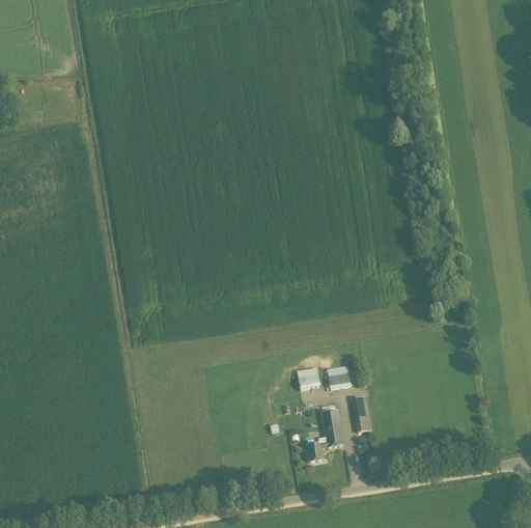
[(320,385),(317,368),(298,371),(300,388),(320,385)]
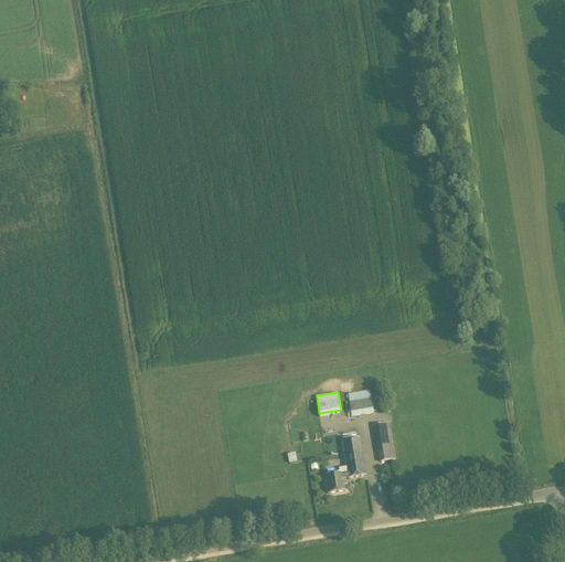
[(352,414),(373,411),(371,396),(350,400),(352,414)]
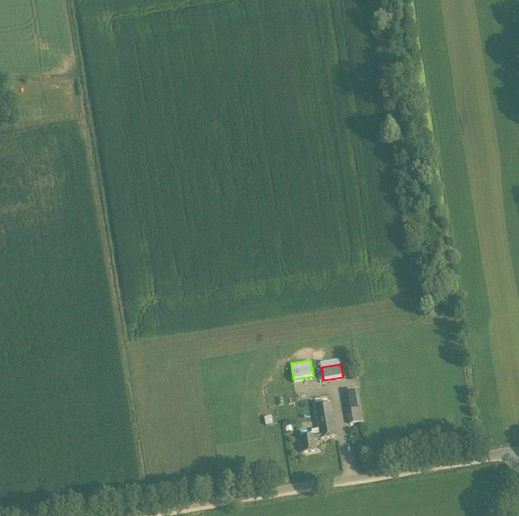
[(349,422),(364,420),(358,386),(344,388),(349,422)]
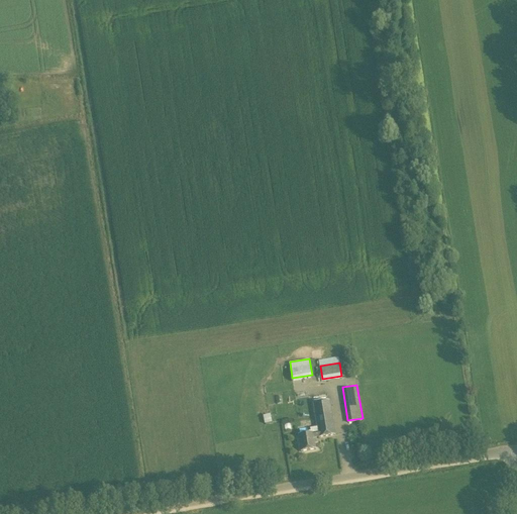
[(318,435),(335,432),(330,399),(314,402),(317,424),(320,434),(318,435)]
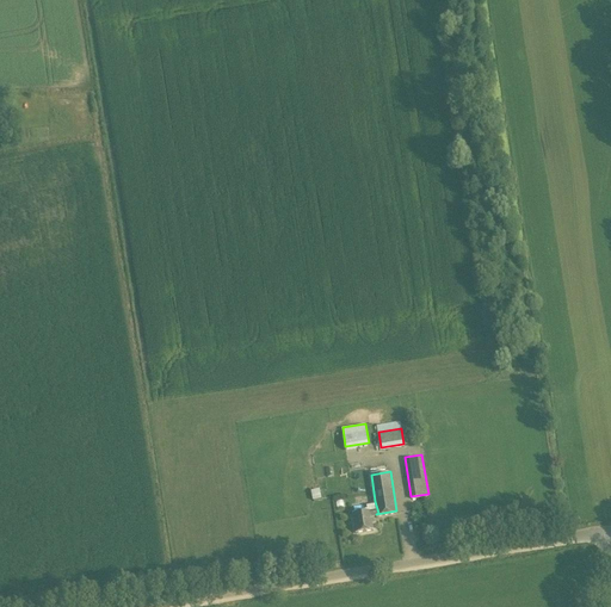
[(313,499),(321,496),(319,487),(310,488),(313,499)]
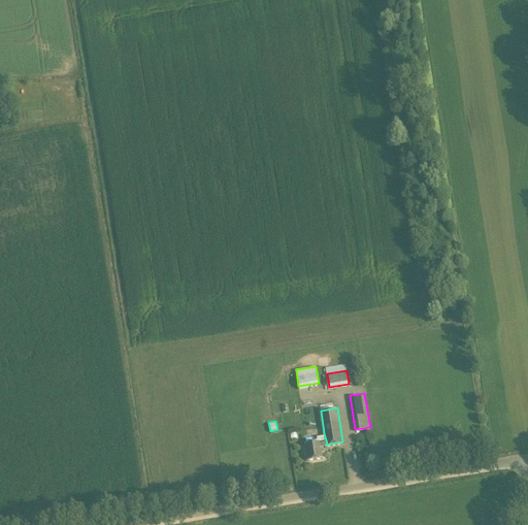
[(321,446),(325,445),(327,444),(324,433),(317,435),(318,439),(304,443),(307,459),(323,456),(321,446)]
